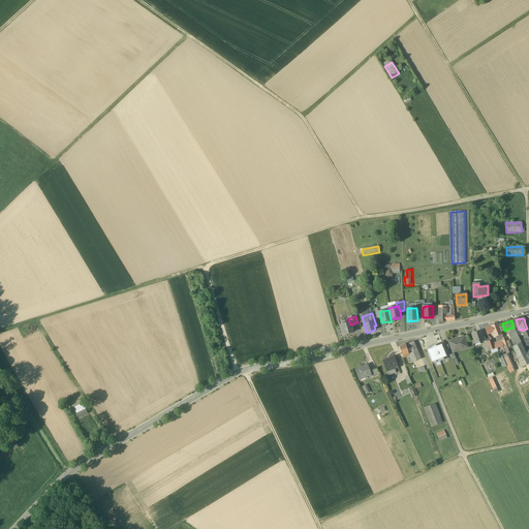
[(349,322),(340,325),(343,335),(352,332),(351,329),(352,325),(352,324),(350,324),(349,322)]
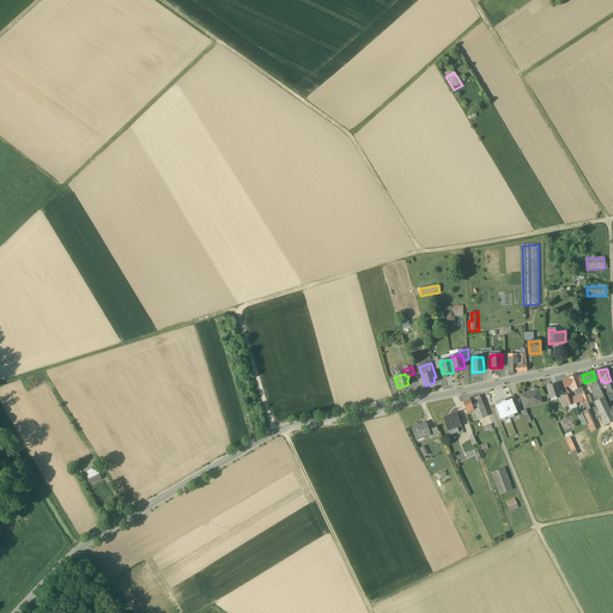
[(576,375),(568,377),(571,386),(574,390),(575,389),(581,387),(576,375)]
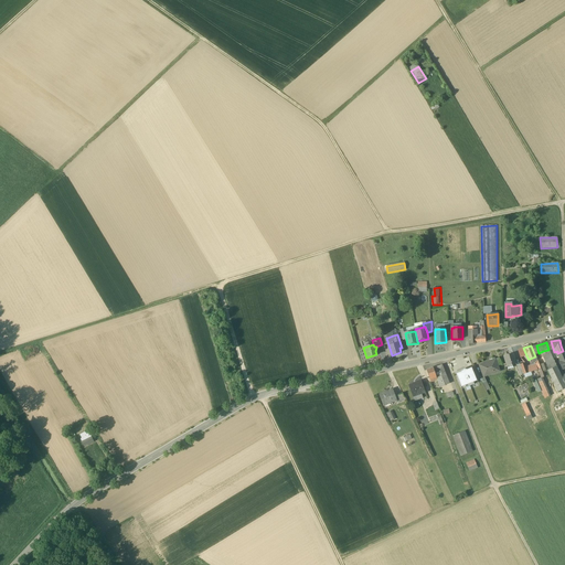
[(523,348),(518,351),(520,358),(526,355),(523,348)]
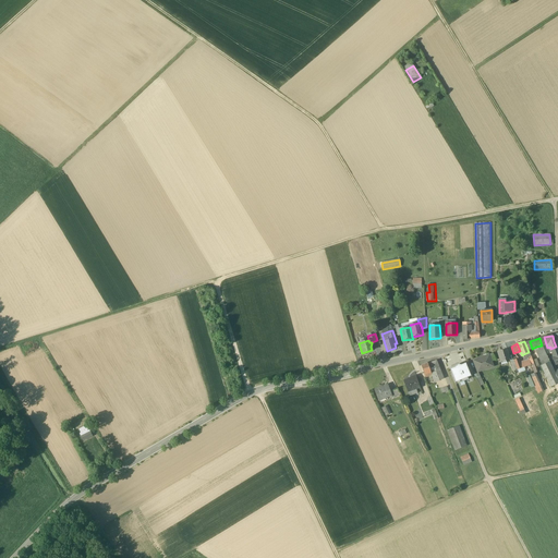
[(543,347),(537,349),(536,347),(534,348),(542,365),(549,362),(548,359),(543,347)]
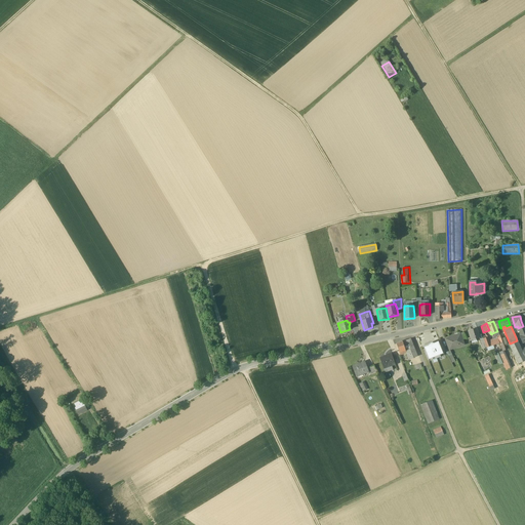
[(477,329),(468,331),(471,340),(479,338),(477,329)]
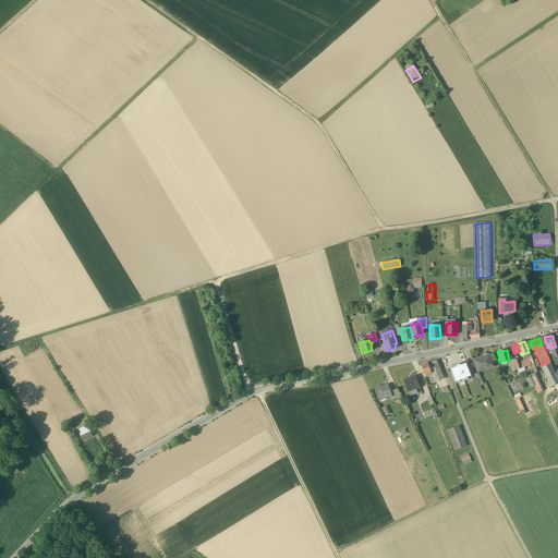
[(489,354),(472,361),(476,371),(476,373),(477,373),(494,366),(489,354)]
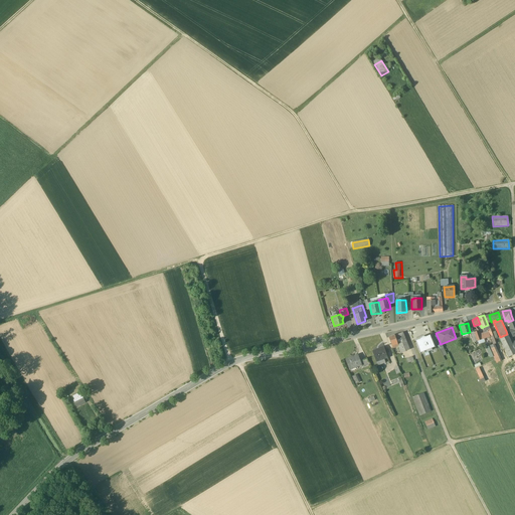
[(500,337),(499,338),(503,345),(501,346),(503,349),(504,348),(508,357),(514,353),(514,351),(511,343),(509,338),(507,334),(500,337)]
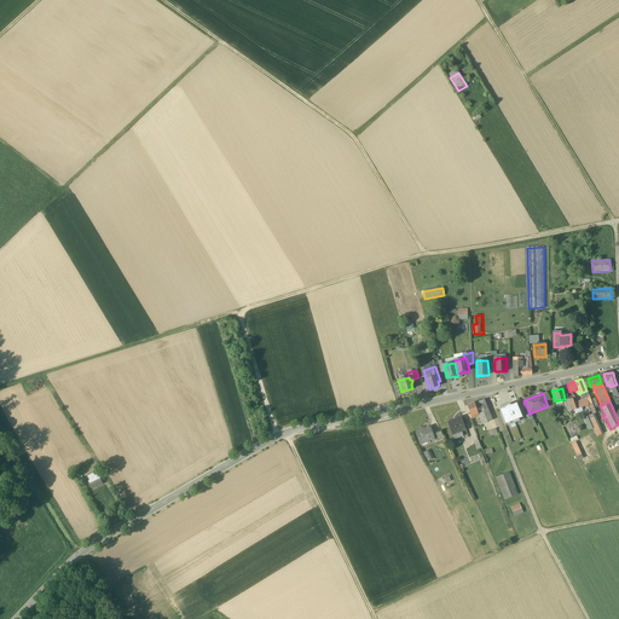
[(476,408),(475,403),(468,405),(472,418),(479,416),(479,415),(476,408)]
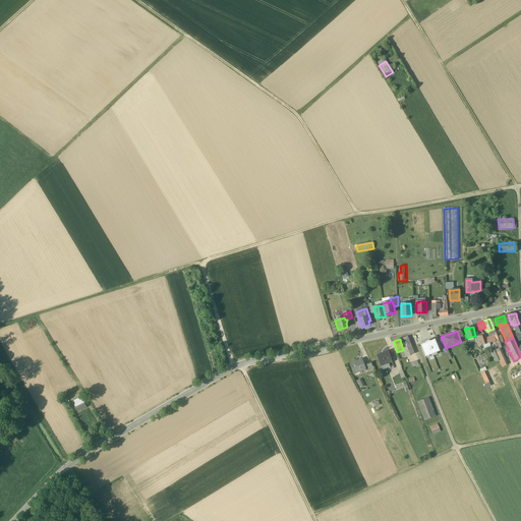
[(437,352),(441,351),(438,344),(437,344),(435,339),(429,341),(428,340),(425,341),(426,343),(420,345),(422,349),(421,350),(425,357),(428,356),(429,357),(438,354),(437,352)]
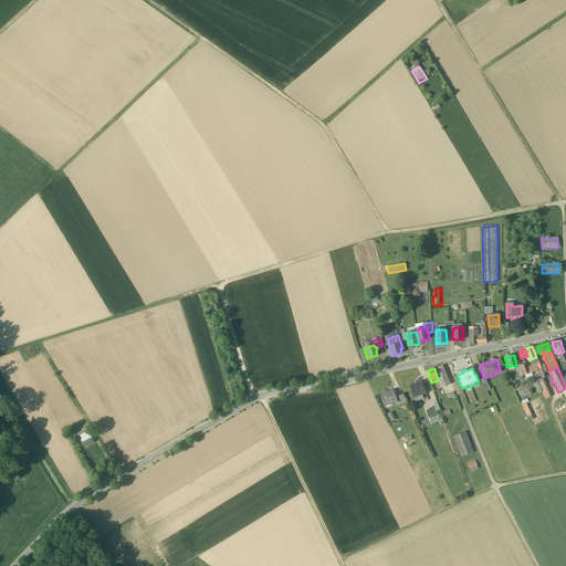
[(552,396),(543,378),(542,378),(541,379),(537,380),(545,399),(552,396)]
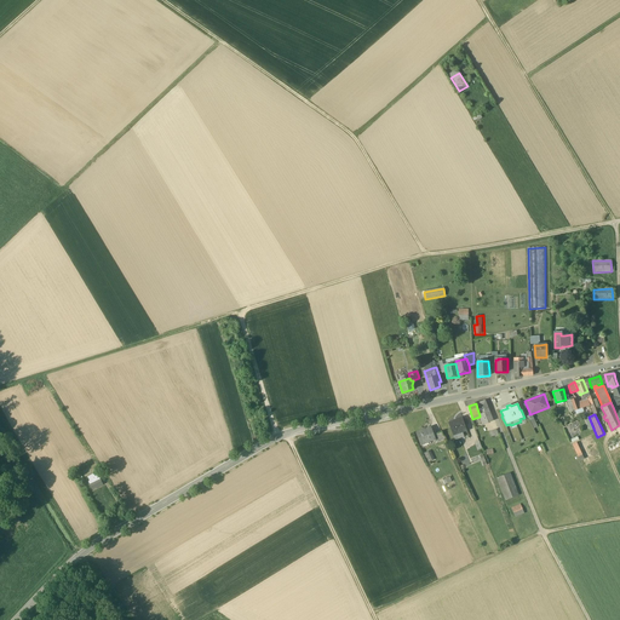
[(461,418),(449,423),(453,436),(454,436),(463,432),(466,431),(461,418)]
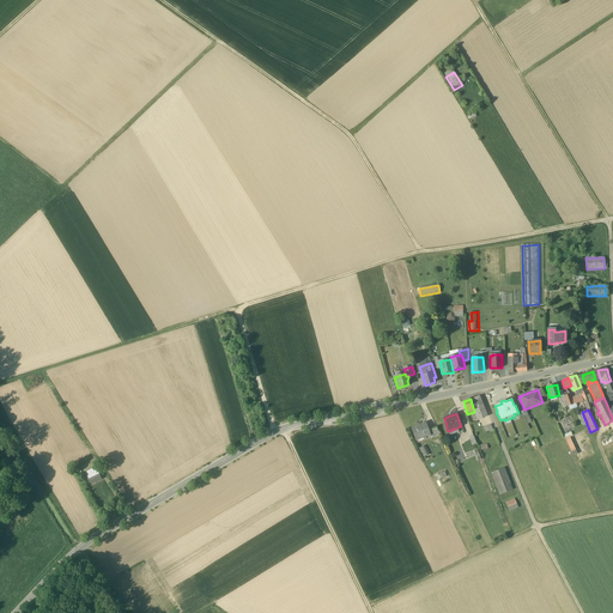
[(426,423),(412,428),(416,441),(430,435),(431,435),(429,430),(426,423)]
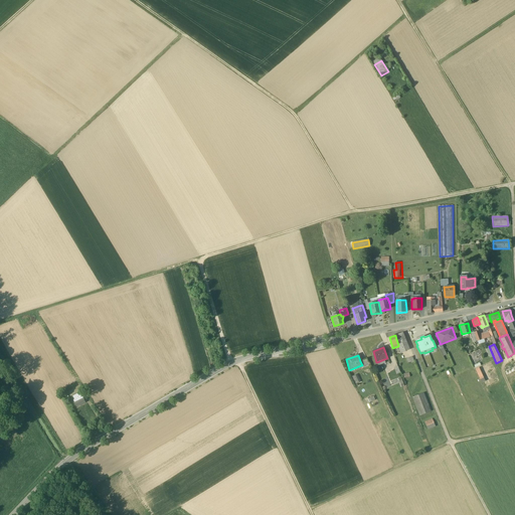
[(355,384),(360,382),(357,374),(352,376),(355,384)]
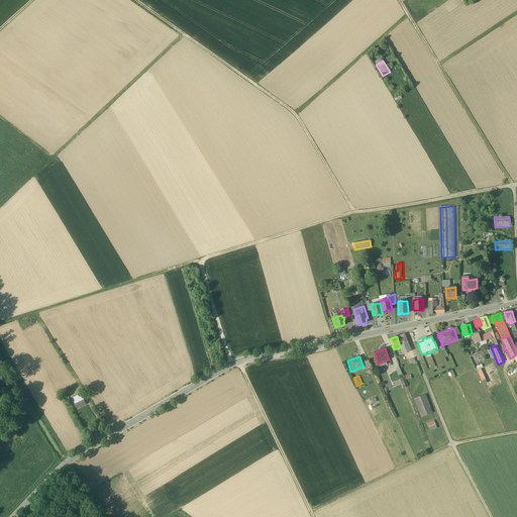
[(425,395),(415,399),(422,417),(432,413),(425,395)]
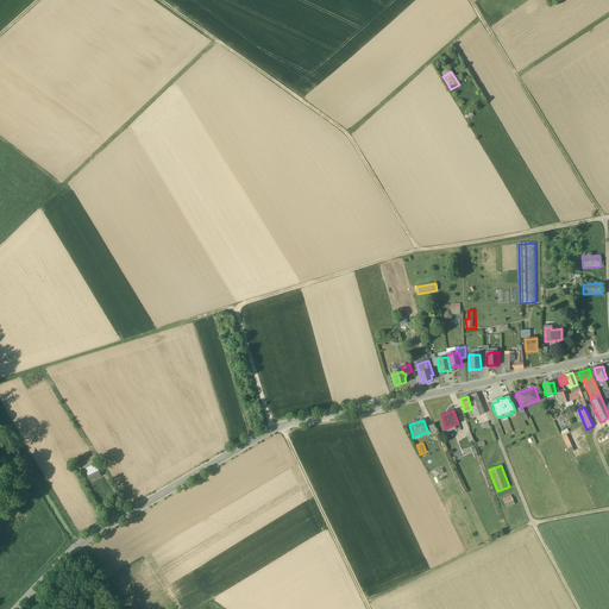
[(95,466),(86,472),(92,482),(101,476),(95,466)]
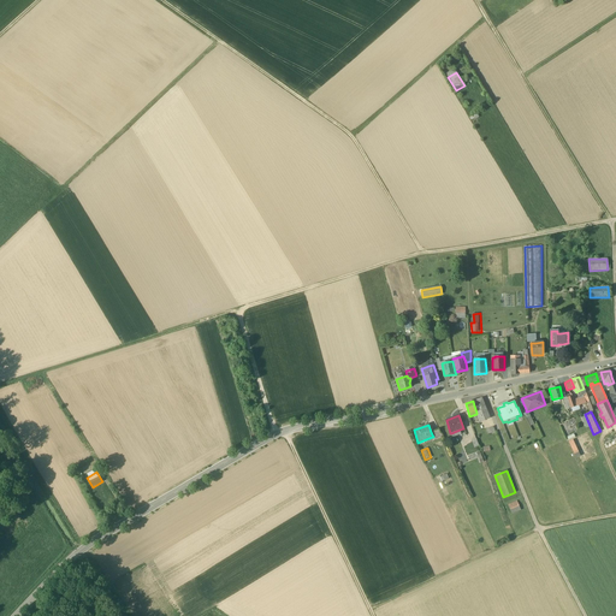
[(517,502),(509,505),(513,514),(521,510),(517,502)]
